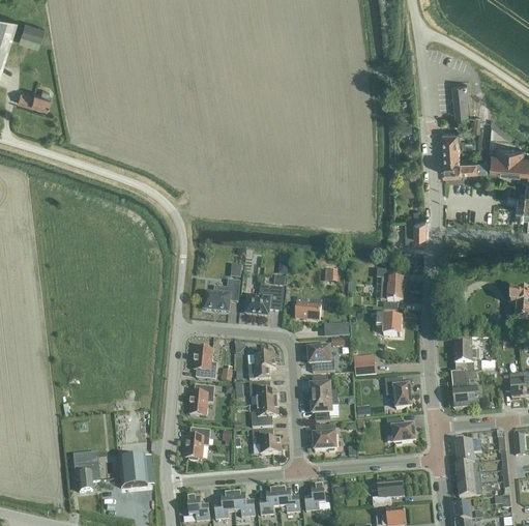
[(0,66),(16,17),(0,11),(0,66)]
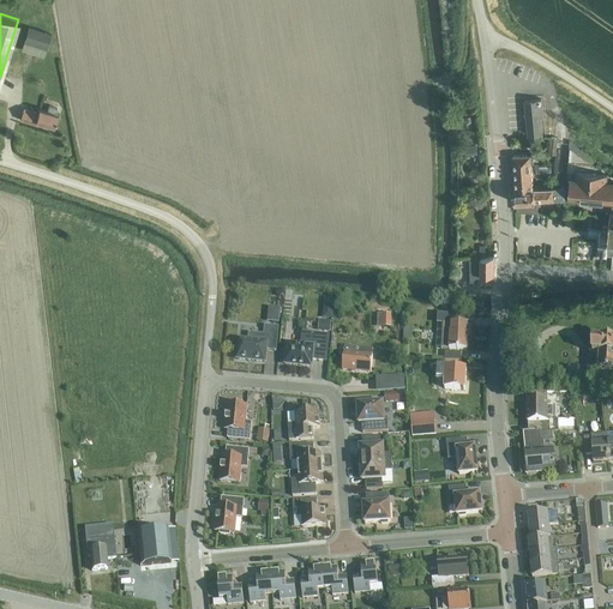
[(19,46),(43,53),(50,29),(28,22),(19,46)]
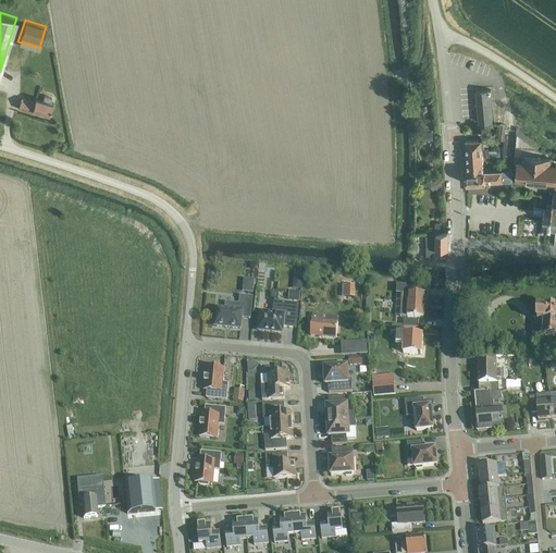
[(476,87),(478,119),(491,117),(490,102),(492,102),(490,86),(476,87)]
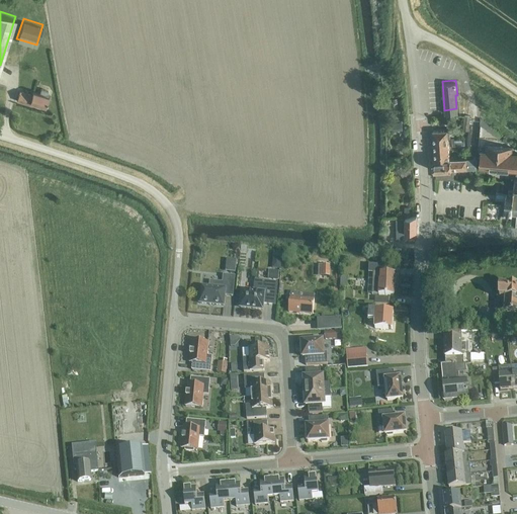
[(31,99),(45,103),(48,93),(47,93),(48,89),(48,87),(40,85),(39,86),(38,90),(32,88),(31,91),(18,88),(15,97),(30,102),(31,99)]
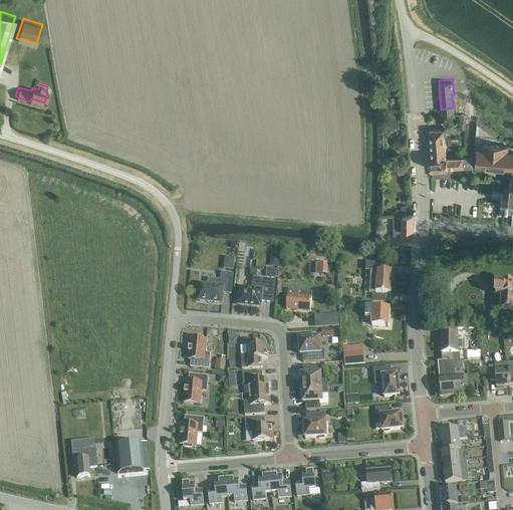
[(476,115),(476,120),(495,134),(497,130),(479,116),(476,115)]
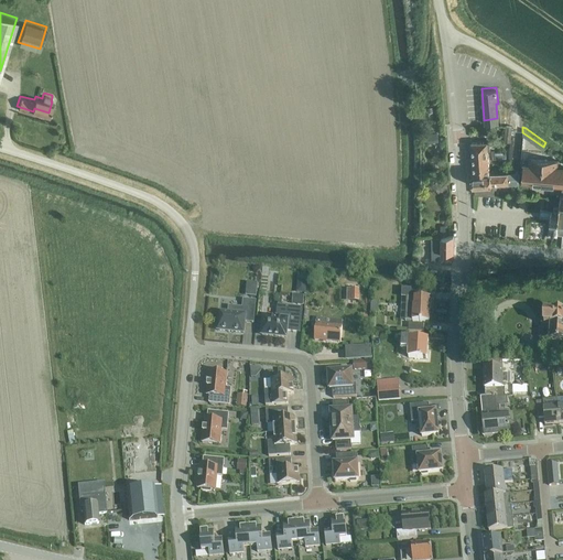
[(469,138),(471,153),(488,152),(487,137),(469,138)]
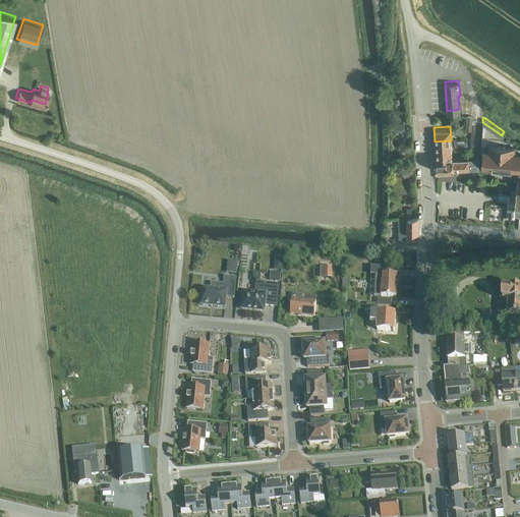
[(435,141),(436,157),(451,156),(451,140),(435,141)]
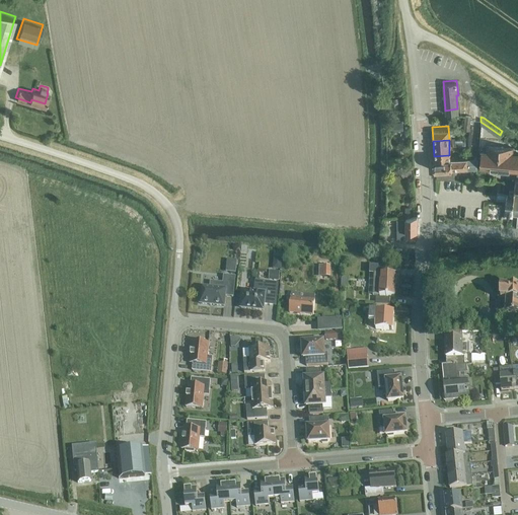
[(479,165),(517,167),(517,150),(512,150),(512,145),(486,143),(486,148),(482,148),(479,165)]
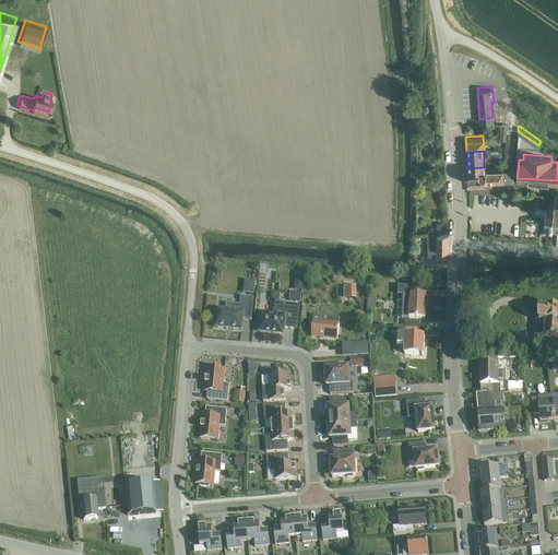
[(467,168),(466,168),(467,178),(470,180),(470,188),(489,190),(488,179),(505,178),(503,166),(484,167),(467,168)]
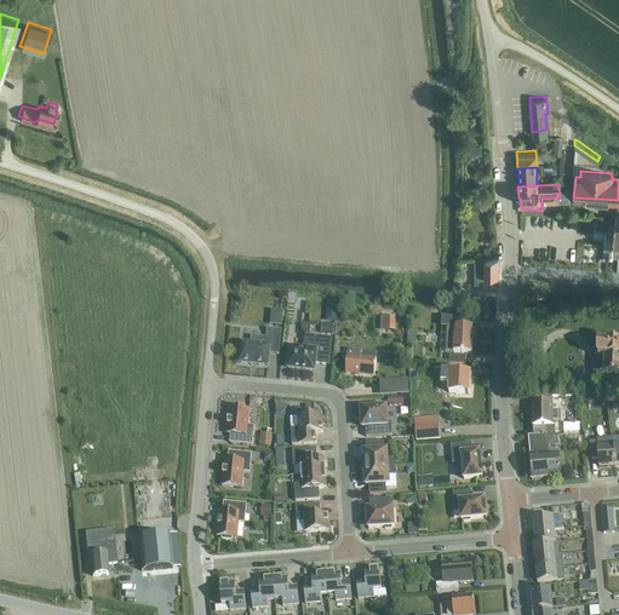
[(618,207),(614,207),(613,222),(608,222),(607,229),(606,228),(605,239),(606,239),(606,247),(611,248),(611,260),(618,260),(618,207)]
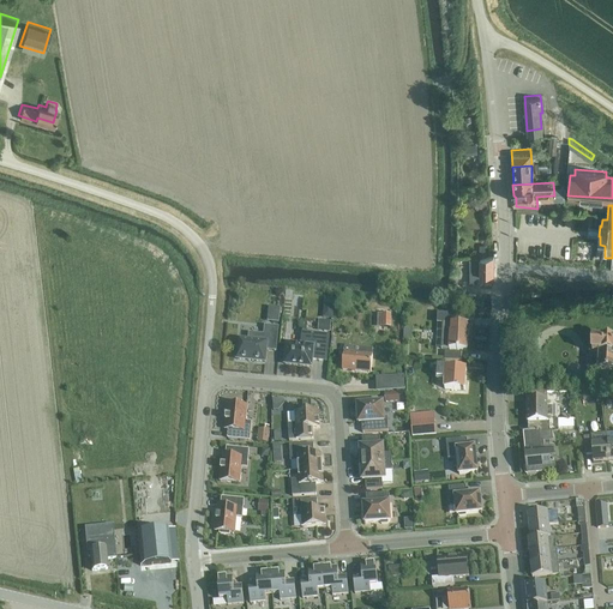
[(480,271),(492,271),(493,253),(480,253),(480,271)]
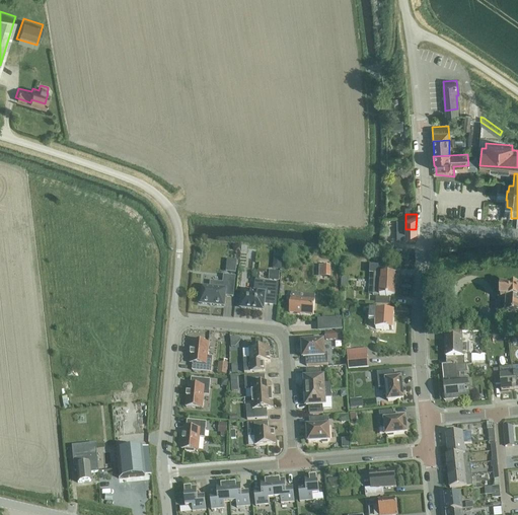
[(269,269),(268,276),(278,277),(279,269),(269,269)]
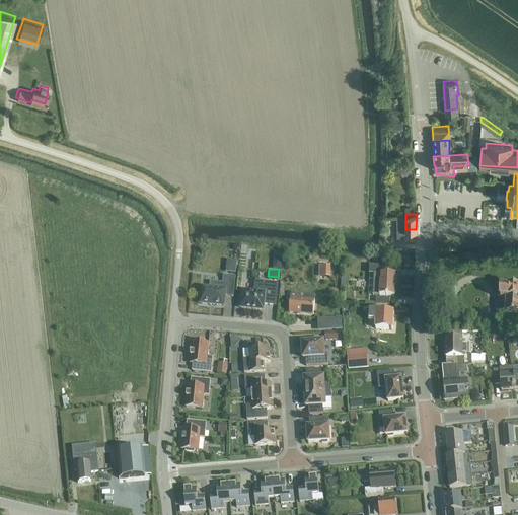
[(372,281),(372,292),(378,293),(393,293),(394,280),(395,273),(380,273),(373,272),(372,281)]
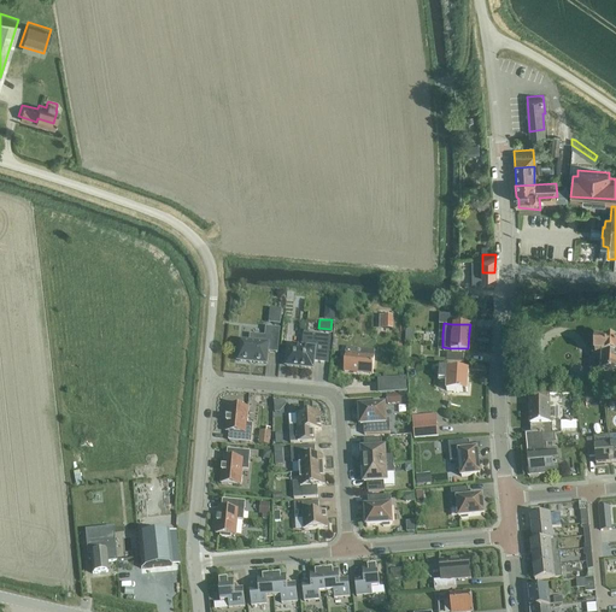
[(276,349),(279,325),(265,324),(264,333),(250,331),(248,339),(239,337),(236,357),(265,360),(267,348),(276,349)]
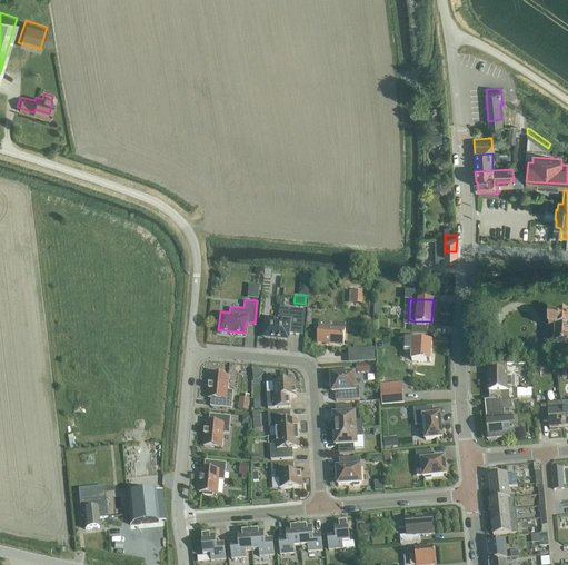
[(265,316),(262,335),(287,337),(288,330),(301,331),(304,308),(279,306),(278,317),(265,316)]
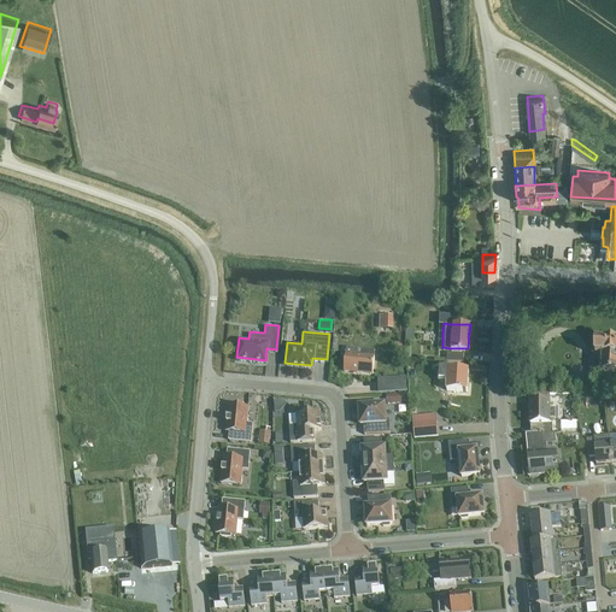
[(600,369),(615,370),(615,341),(596,340),(594,357),(590,355),(588,370),(600,370),(600,369)]
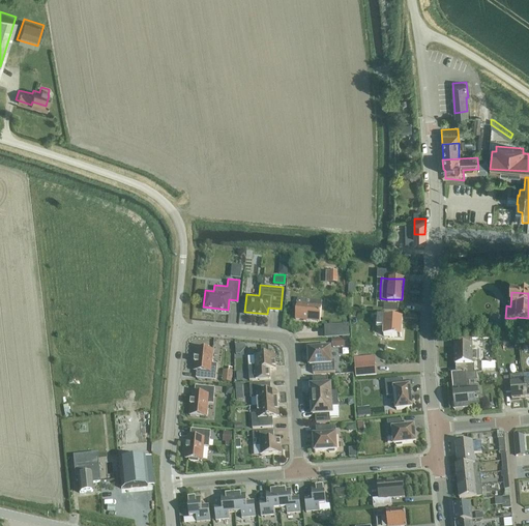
[(296,296),(294,316),(302,317),(301,317),(319,319),(321,303),(320,303),(321,298),(311,297),(310,302),(304,302),(304,297),(296,296)]
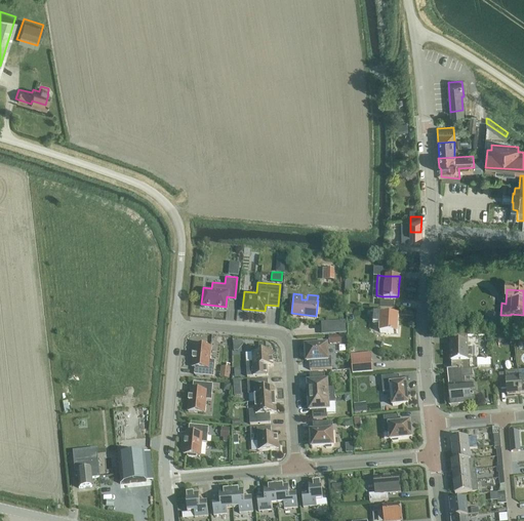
[(378,329),(397,330),(398,313),(380,312),(380,309),(373,309),(372,322),(379,322),(378,329)]
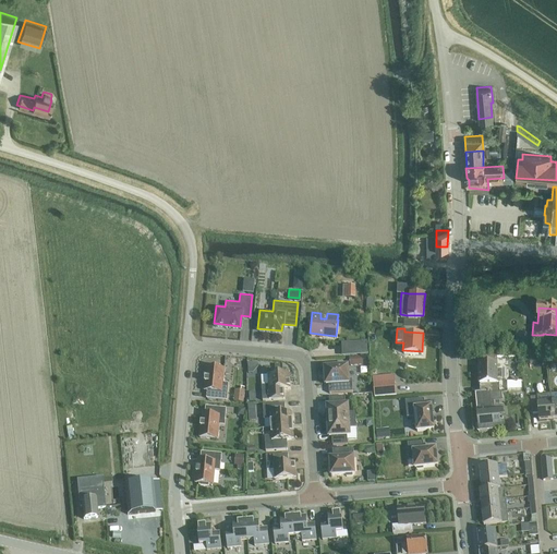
[(520,353),(520,360),(521,360),(521,362),(543,360),(542,353),(528,354),(527,352),(520,353)]
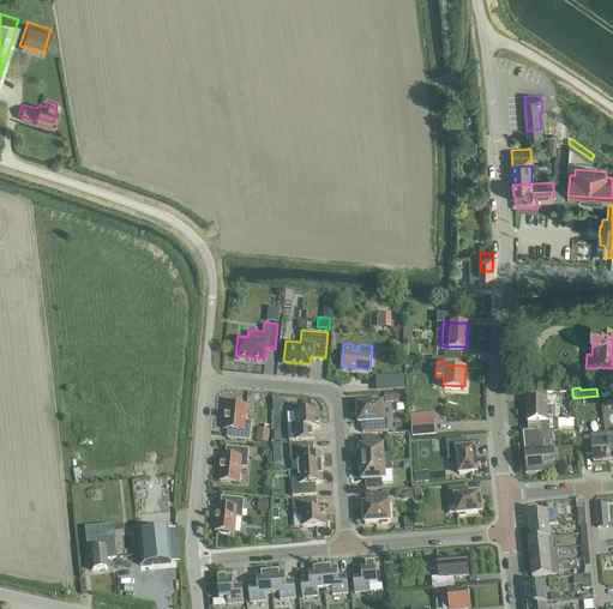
[(401,389),(401,390),(384,390),(385,398),(404,397),(404,389),(401,389)]
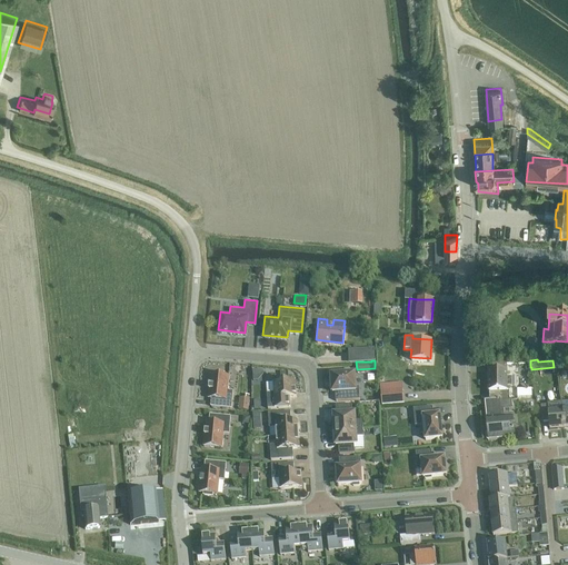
[(488,368),(488,397),(498,397),(498,398),(509,397),(509,388),(507,388),(507,368),(488,368)]
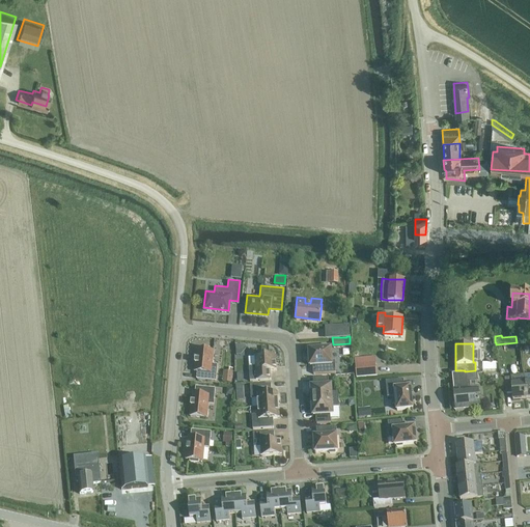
[(196,347),(193,368),(196,369),(196,376),(215,378),(216,362),(212,362),(213,349),(208,348),(208,345),(200,344),(200,348),(196,347)]
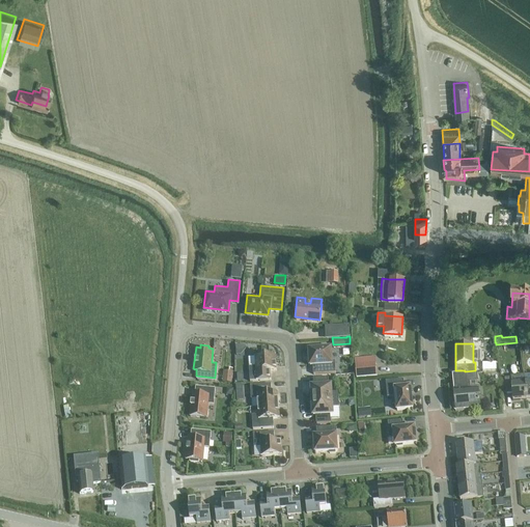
[(309,348),(309,347),(308,347),(309,358),(309,357),(311,357),(312,371),(335,370),(334,358),(331,358),(330,345),(309,348)]
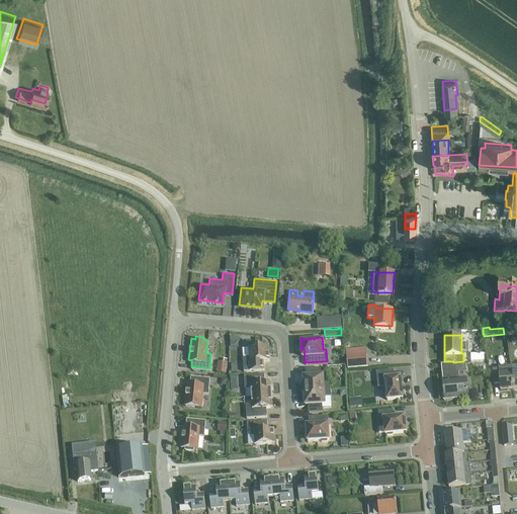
[(242,355),(243,368),(263,367),(262,358),(267,358),(267,354),(268,354),(268,344),(248,345),(249,355),(242,355)]
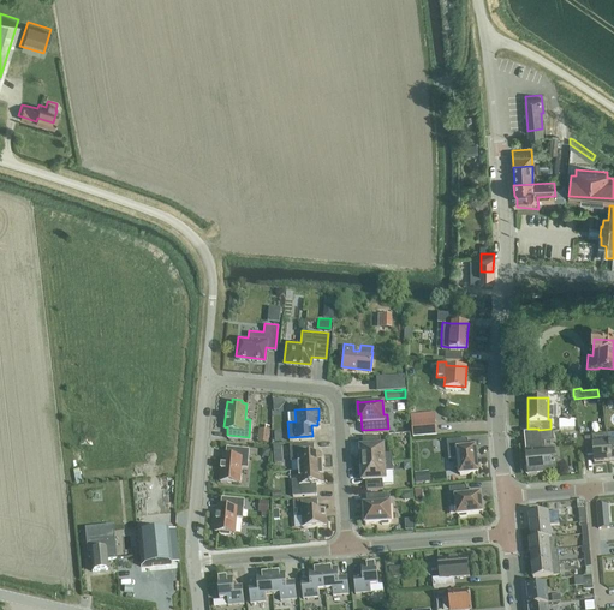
[(435,431),(434,417),(410,419),(411,434),(435,431)]
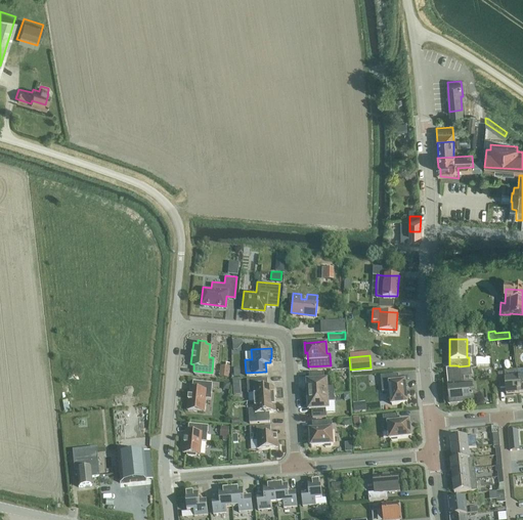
[(228,363),(220,362),(218,374),(227,375),(228,363)]
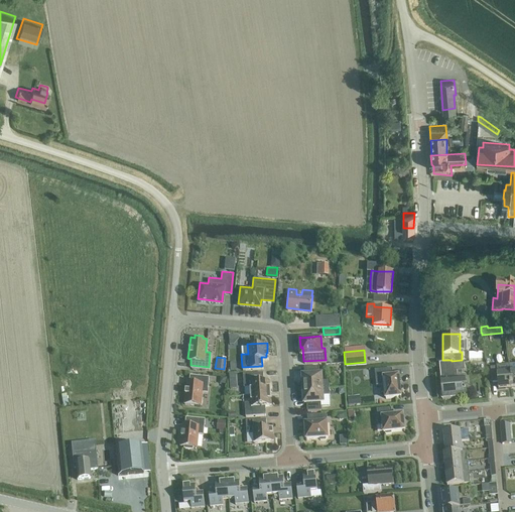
[(452,360),(442,360),(438,360),(440,377),(441,387),(441,389),(439,391),(440,395),(442,396),(466,393),(464,376),(454,377),(453,374),(456,374),(456,369),(464,368),(463,360),(462,360),(452,361),(452,360)]
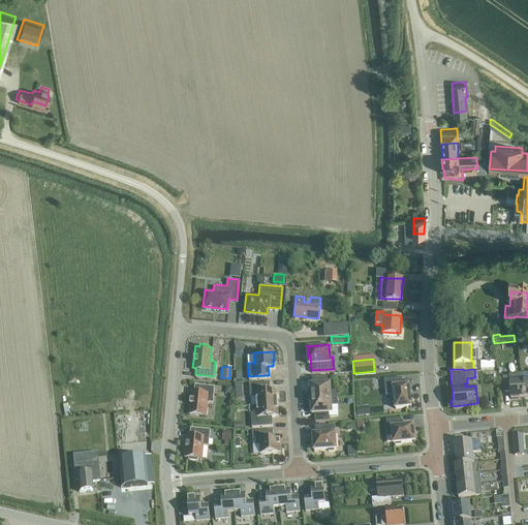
[(307,387),(308,397),(337,395),(336,388),(330,389),(329,381),(327,381),(325,373),(311,374),(312,382),(310,382),(311,387),(308,387),(307,387)]
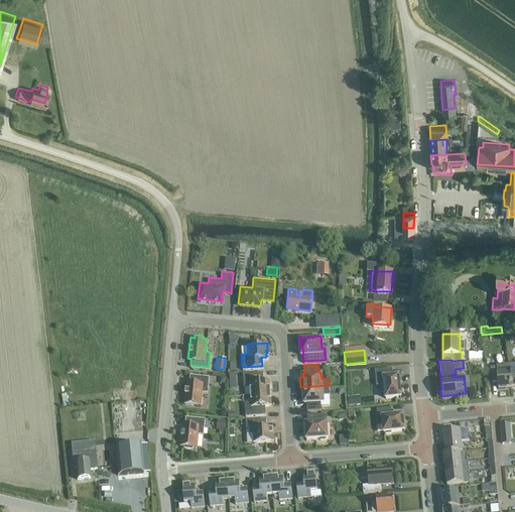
[(510,385),(509,365),(496,366),(495,364),(490,365),(491,379),(497,378),(497,386),(510,385)]
